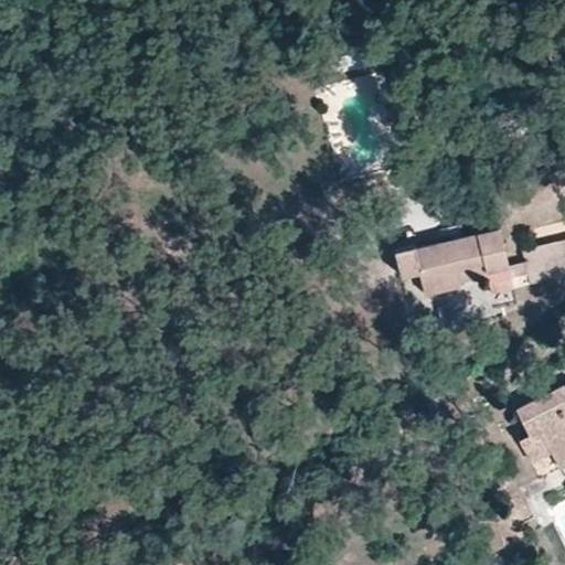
[(328,55),(334,75),(364,65),(359,45),(328,55)]
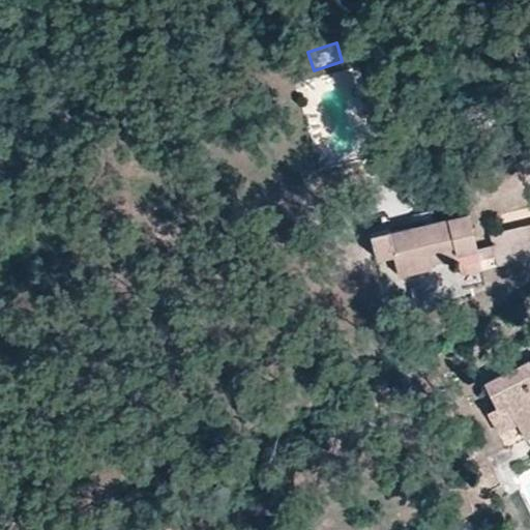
[(482,273),(477,253),(468,213),(430,223),(391,232),(391,230),(372,234),(378,262),(399,257),(404,280),(436,271),(435,268),(454,263),(459,278),(482,273)]
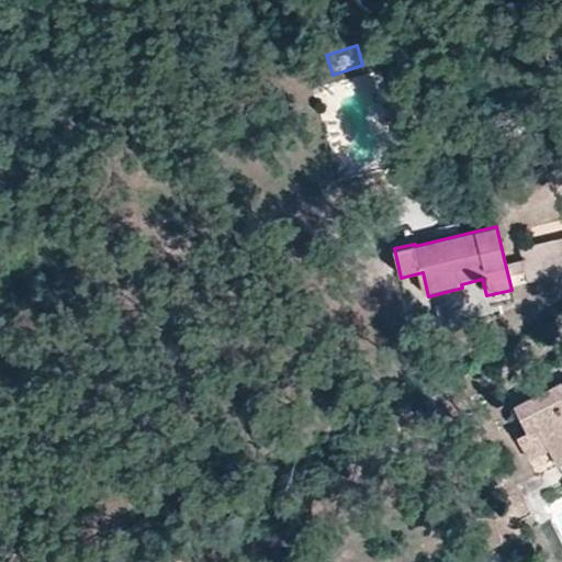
[(561,243),(519,253),(523,265),(528,285),(561,277),(561,243)]
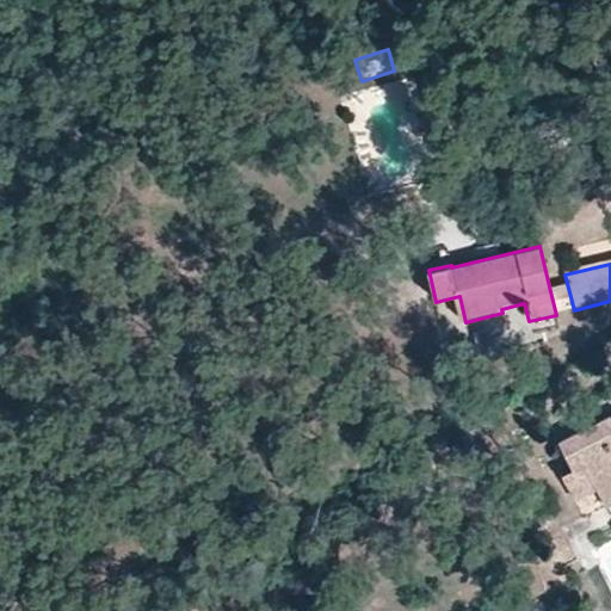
[(574,310),(568,288),(550,291),(556,315),(574,310)]
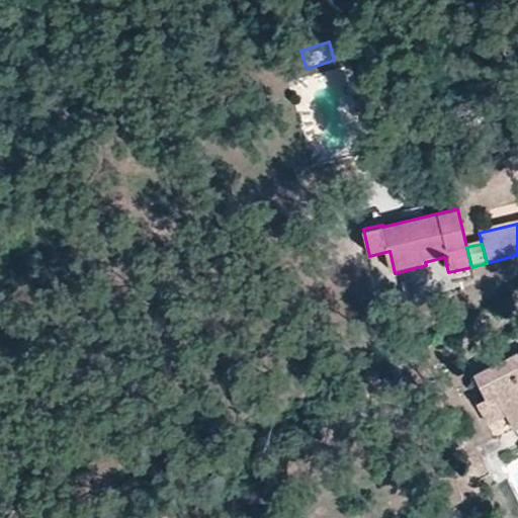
[(517,359),(517,360),(515,356),(475,375),(487,401),(489,405),(505,397),(512,412),(517,409),(517,359)]
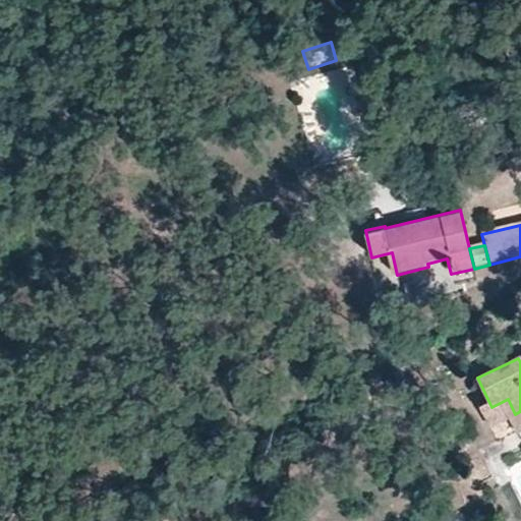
[(491,407),(489,403),(478,408),(487,427),(515,414),(508,399),(491,407)]
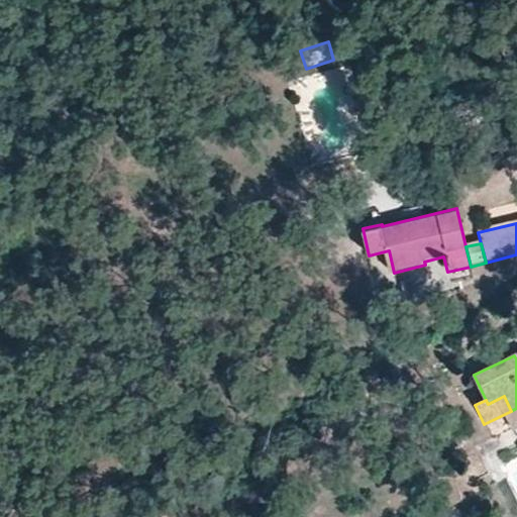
All buildings are outlined.
